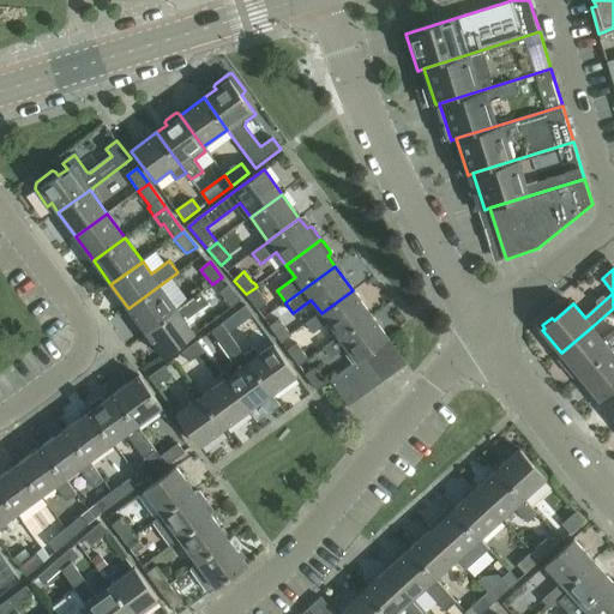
[(229,284),(221,293),(233,308),(242,300),(229,284)]
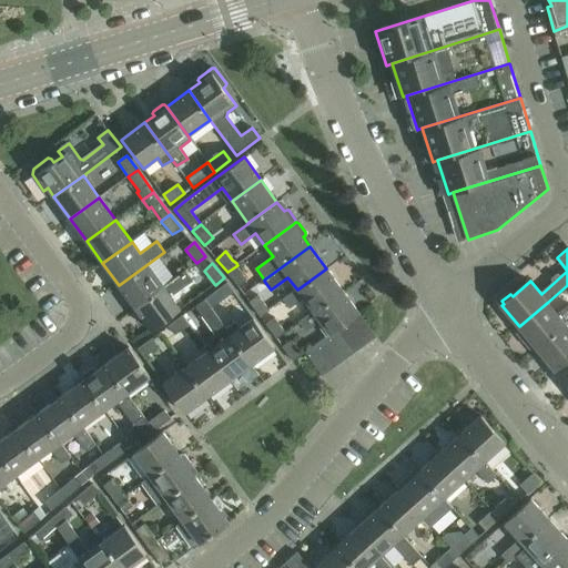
[(148,264),(119,285),(135,307),(164,286),(148,264)]
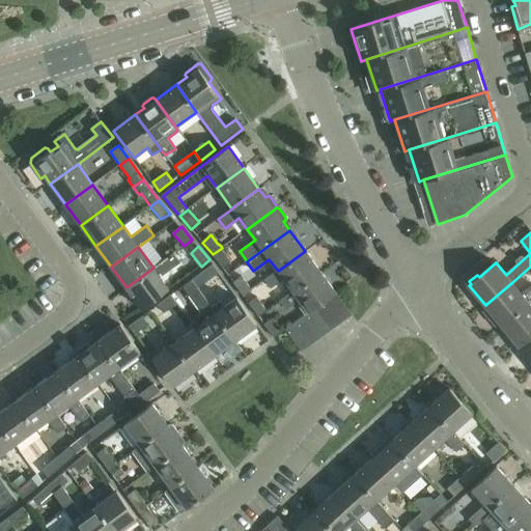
[(222,248),(213,254),(214,255),(223,268),(232,261),(222,248)]
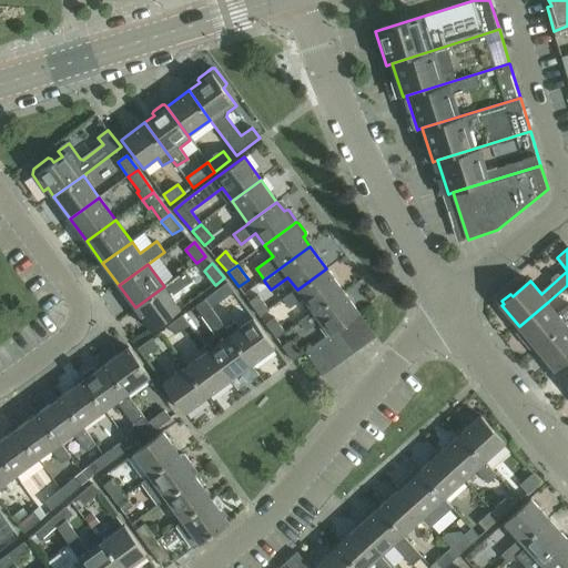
[(297,290),(284,300),(291,308),(304,298),(313,311),(342,290),(326,269),(297,290)]
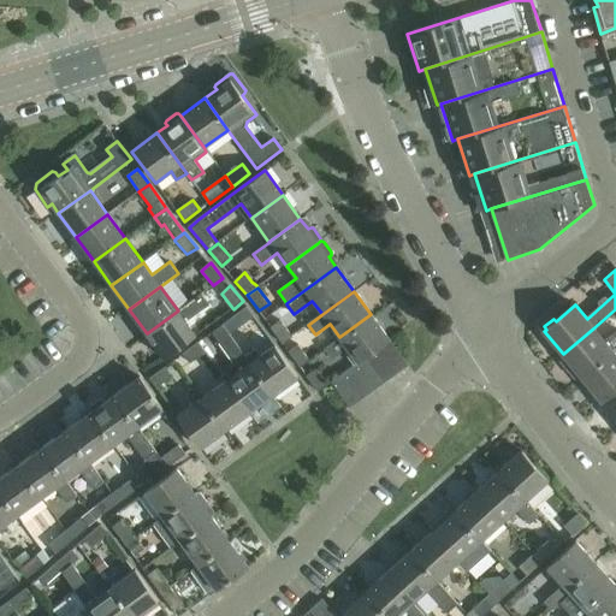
[(178,311),(147,333),(165,359),(196,335),(185,320),(208,302),(201,292),(178,311)]
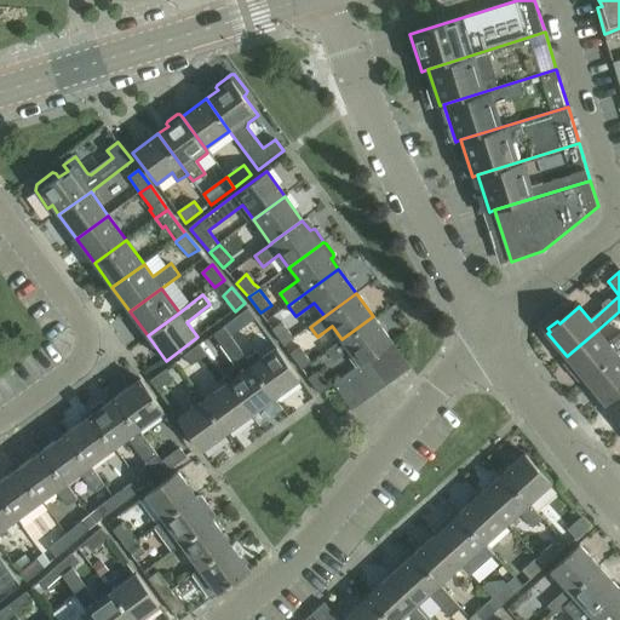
[(250,309),(224,327),(231,337),(257,319),(250,309)]
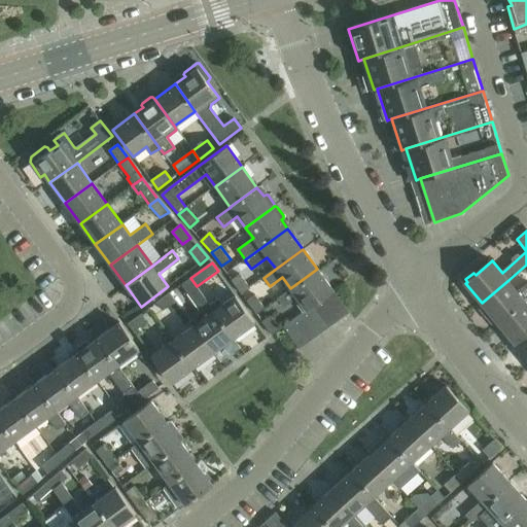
[(290,289),(278,299),(285,308),(297,299),(306,310),(313,305),(323,297),(332,290),(330,288),(317,269),(290,288),(290,289)]
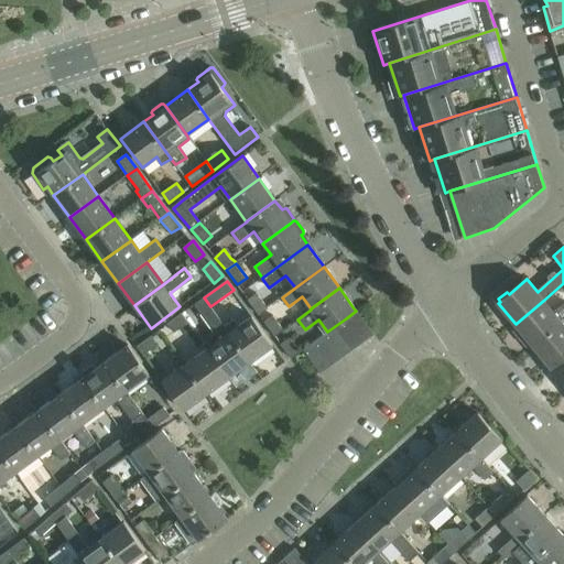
[(258,293),(248,300),(259,315),(268,307),(258,293)]
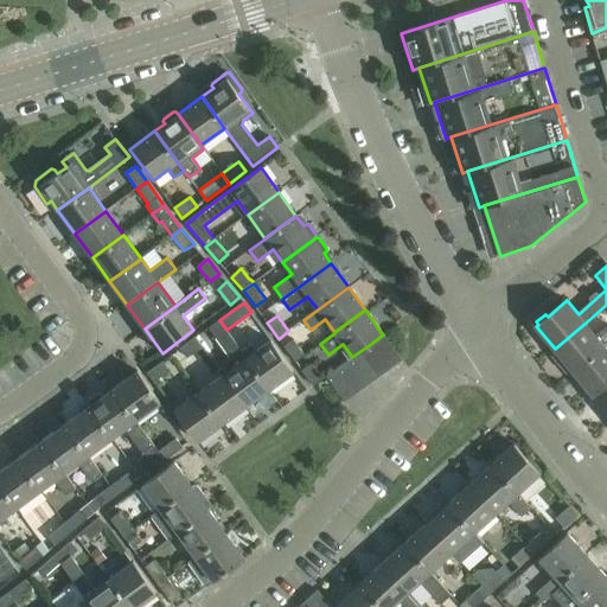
[(219,320),(210,327),(229,355),(231,357),(230,360),(218,369),(223,376),(246,407),(269,389),(242,352),(242,351),(240,347),(227,330),(219,320)]
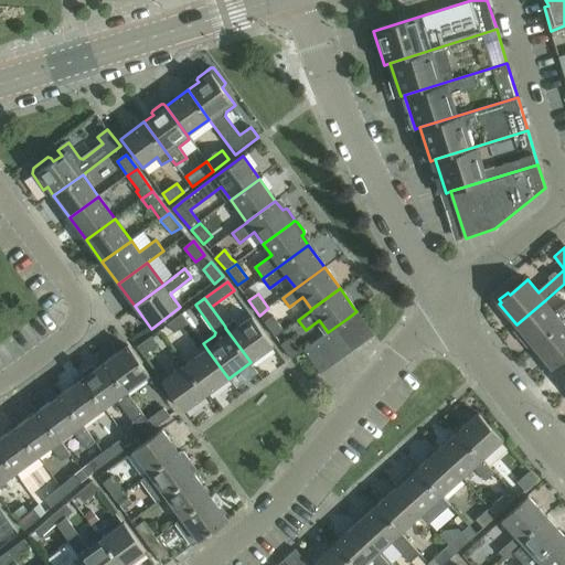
[(515,328),(514,330),(522,339),(524,339),(526,338),(534,345),(563,321),(564,320),(564,302),(555,311),(547,302),(545,300),(516,324),(518,326),(515,328)]
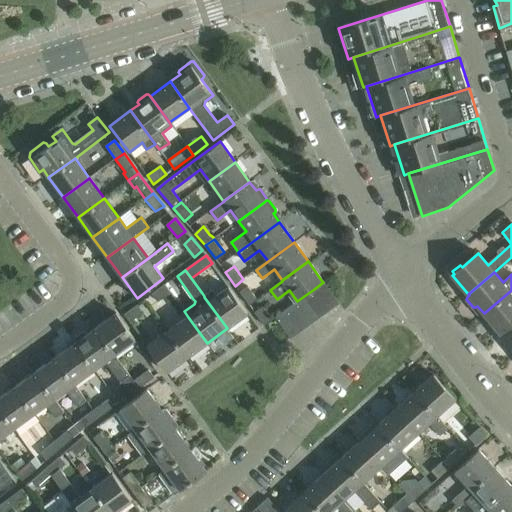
[(323,282),(314,289),(330,310),(339,303),(324,283),(323,282)]
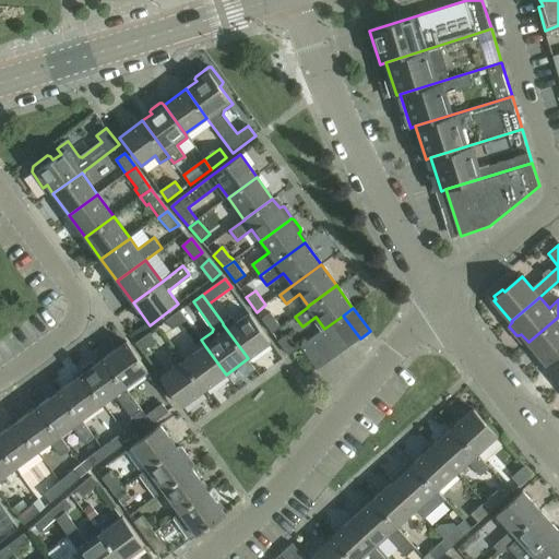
[(179,311),(166,321),(174,330),(187,320),(179,311)]
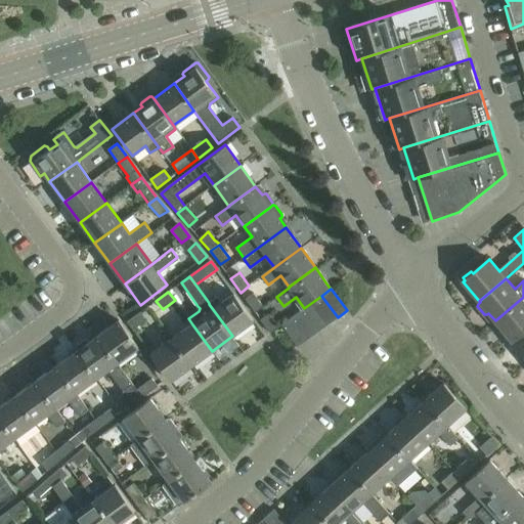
[(254,293),(246,299),(256,312),(264,306),(254,293)]
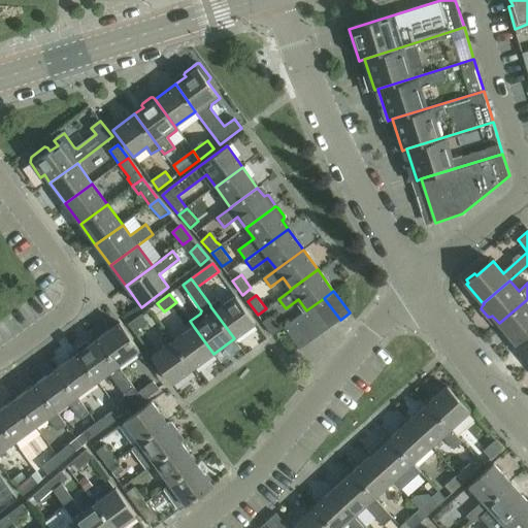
[(210,305),(210,306),(234,338),(256,323),(235,296),(224,305),(220,299),(210,305)]
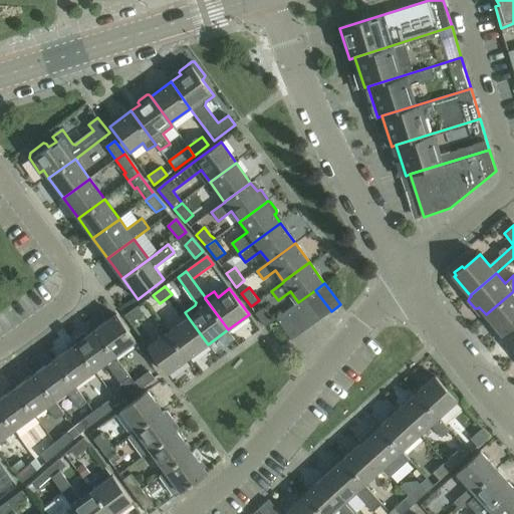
[(315,290),(305,297),(321,318),(331,311),(315,290)]
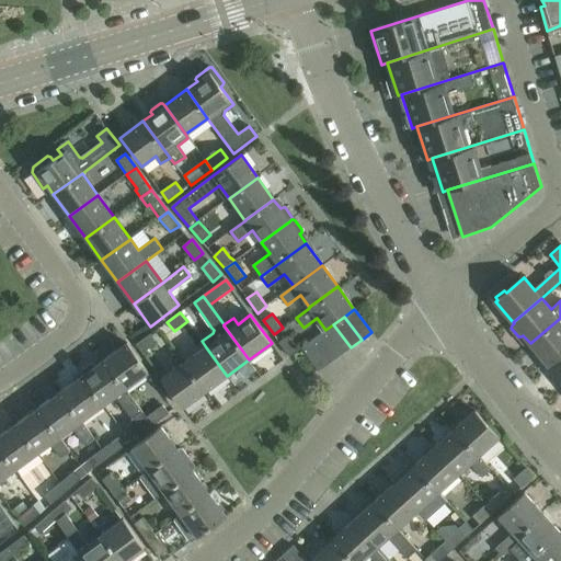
[(560,321),(559,319),(530,343),(548,365),(560,353),(560,321)]
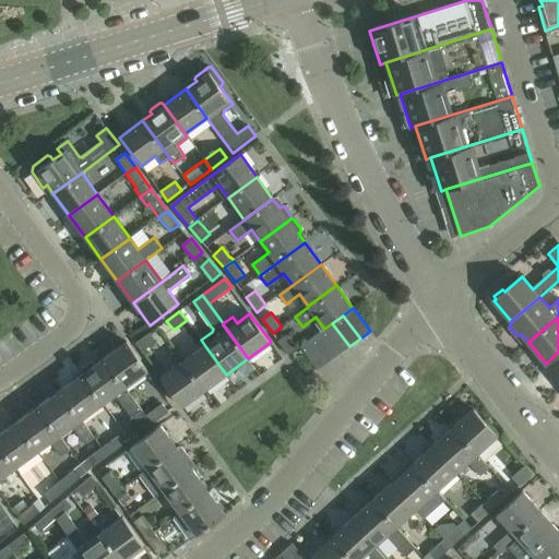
[(324,329),(322,331),(339,354),(349,346),(332,323),(324,329)]
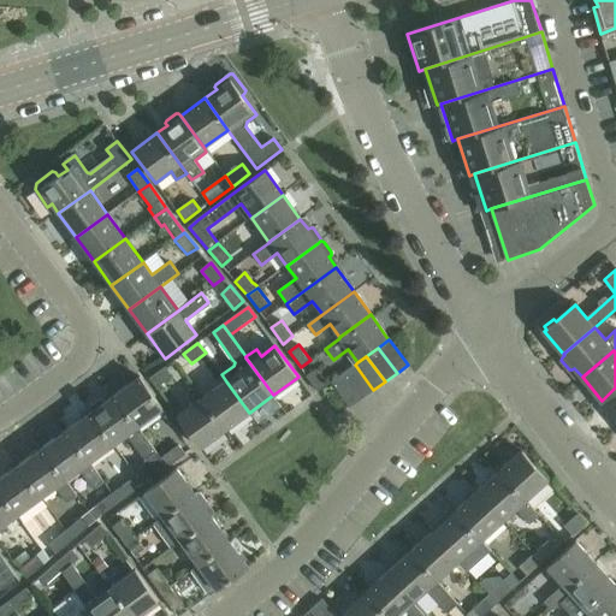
[(355,365),(343,373),(362,398),(373,390),(355,365)]
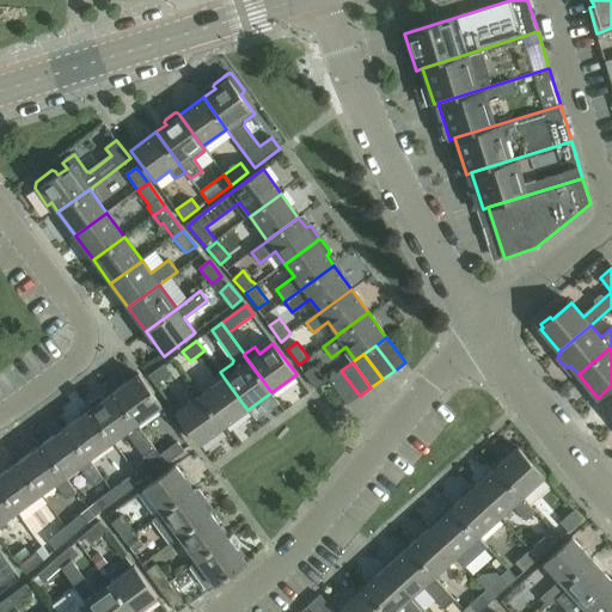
[(165,365),(150,377),(155,386),(171,374),(165,365)]
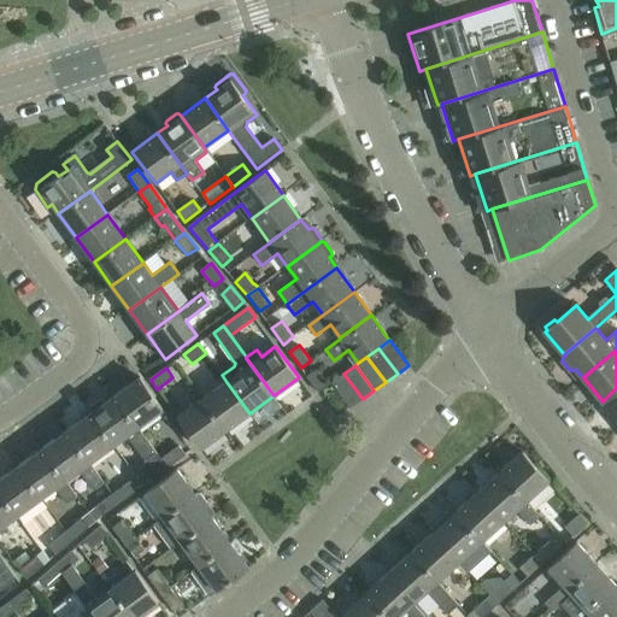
[(317,369),(307,377),(319,393),(329,386),(317,369)]
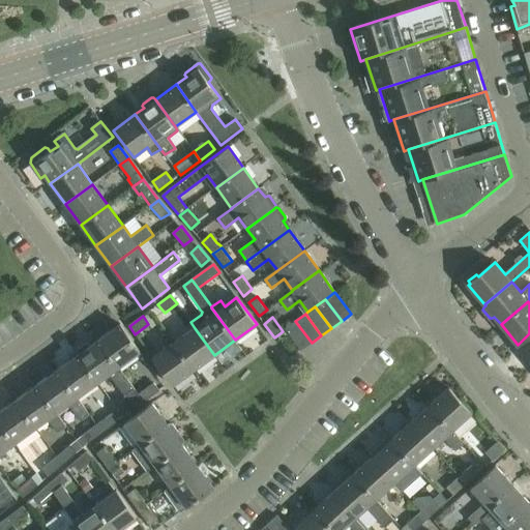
[(295,321),(286,328),(301,350),(312,343),(295,321)]
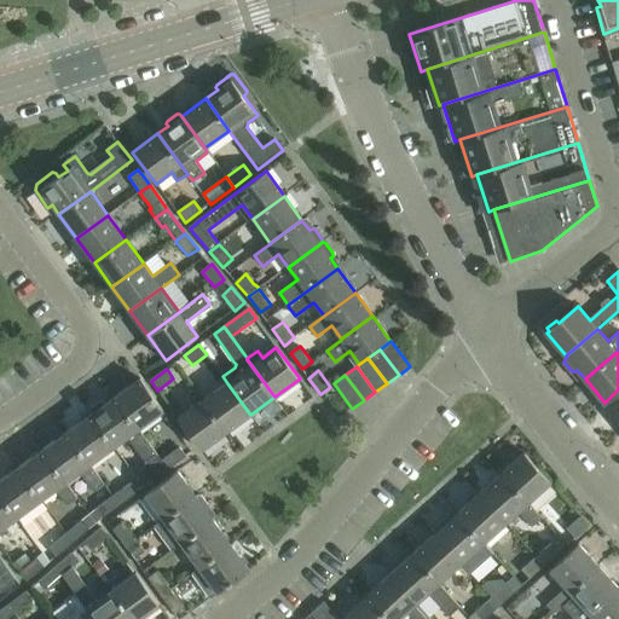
[(140,379),(116,397),(139,429),(165,411),(140,379)]
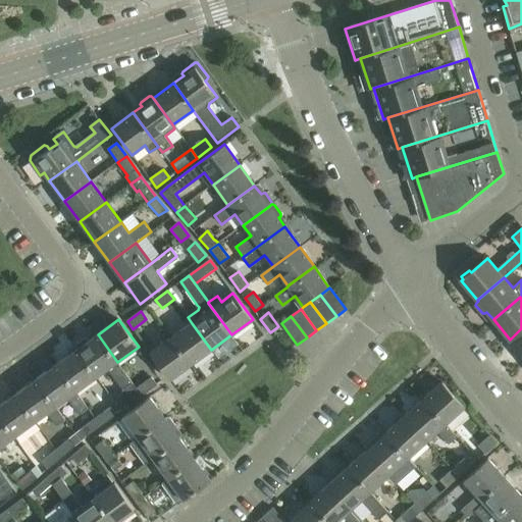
[(192,323),(171,338),(191,365),(211,350),(192,323)]
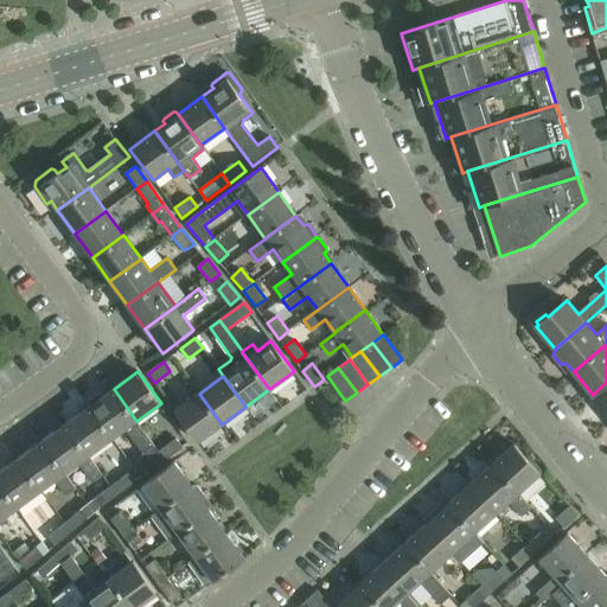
[(606,382),(593,395),(606,411),(606,382)]
